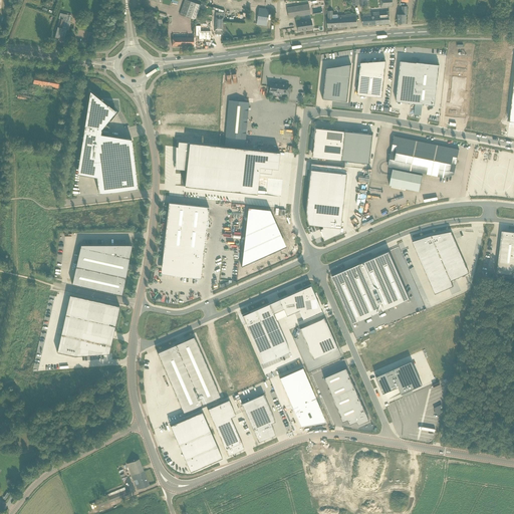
[(196,18),(200,5),(185,0),(184,0),(180,15),(195,20),(196,18)]
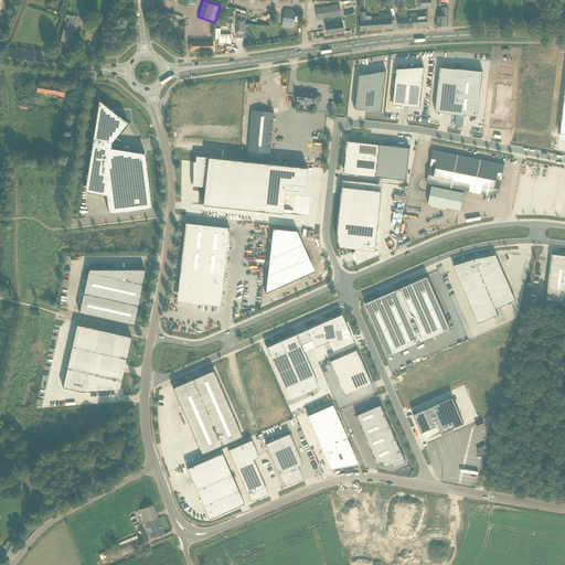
[(341,17),(339,4),(316,9),(317,20),(324,19),(326,21),(329,20),(328,18),(341,17)]
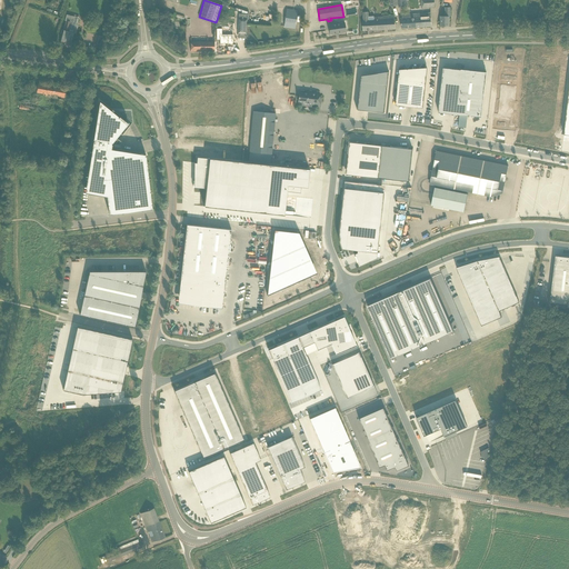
[(440,17),(440,26),(449,26),(449,17),(450,17),(450,7),(446,7),(446,17),(440,17)]
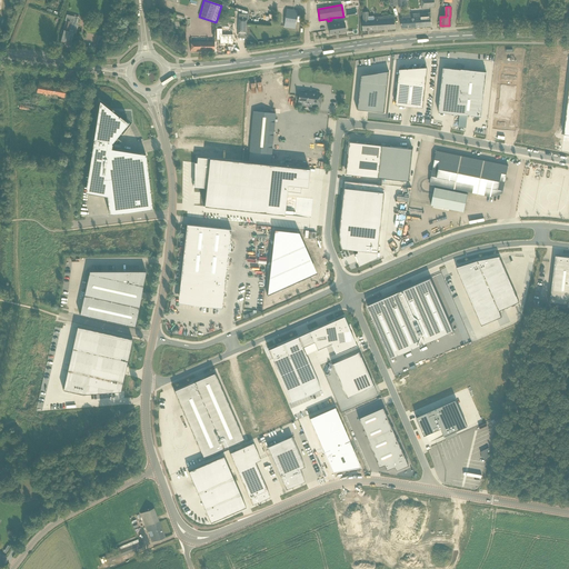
[(295,29),(297,10),(287,9),(285,27),(295,29)]
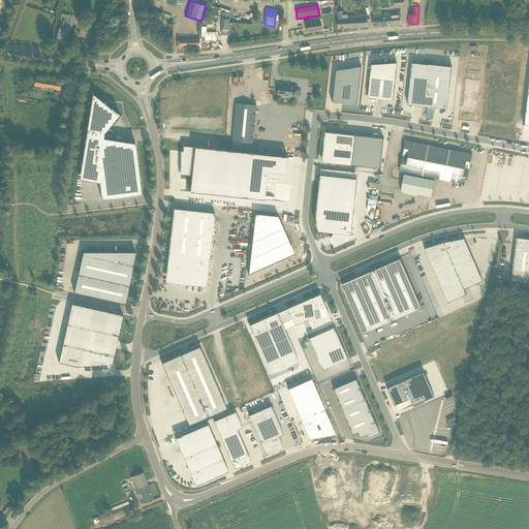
[(338,20),(337,20),(337,24),(337,29),(368,27),(367,22),(367,18),(367,14),(356,14),(356,16),(347,17),(347,16),(342,16),(342,11),(337,11),(338,20)]
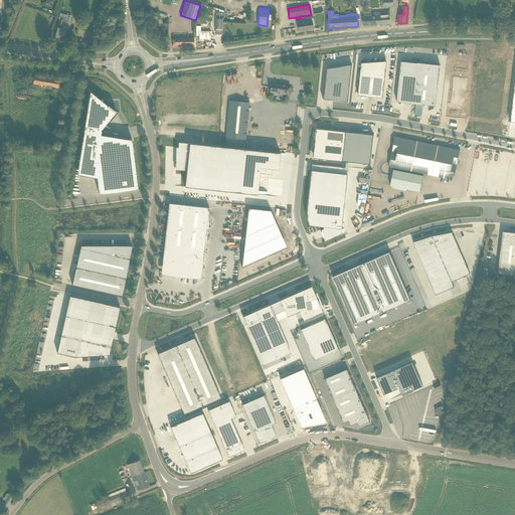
[(216,17),(215,30),(222,30),(223,17),(223,13),(216,12),(216,17)]
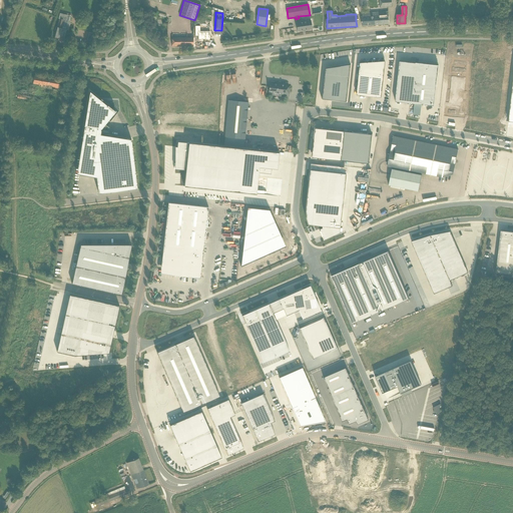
[(389,24),(388,12),(378,12),(370,13),(370,16),(362,17),(362,26),(375,25),(389,24)]
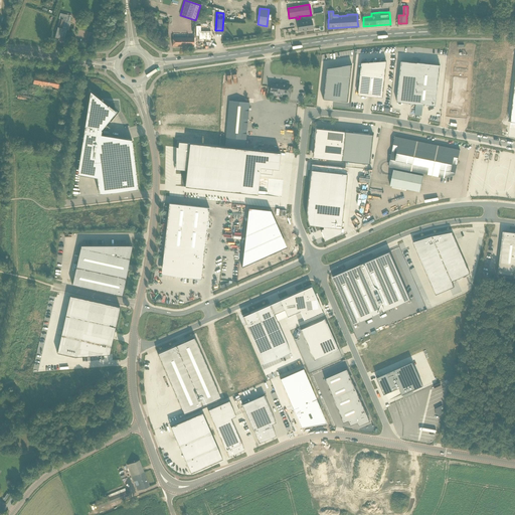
[(56,31),(54,39),(58,40),(59,41),(61,42),(63,41),(64,36),(66,30),(68,30),(70,21),(59,19),(57,27),(56,27),(55,28),(55,30),(55,31),(56,31)]
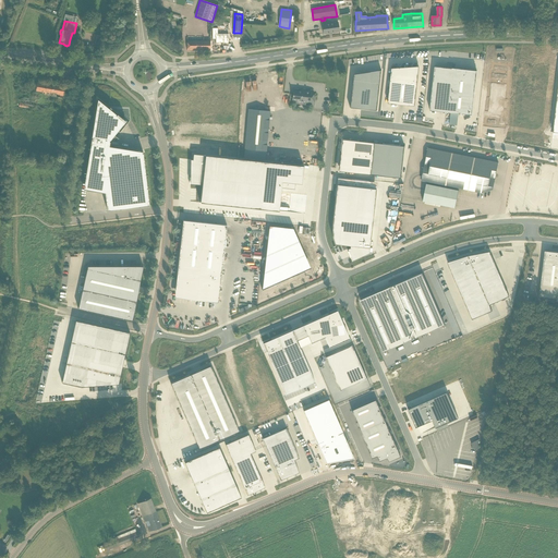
[(322,24),(323,34),(339,32),(338,22),(329,24),(329,23),(322,24)]
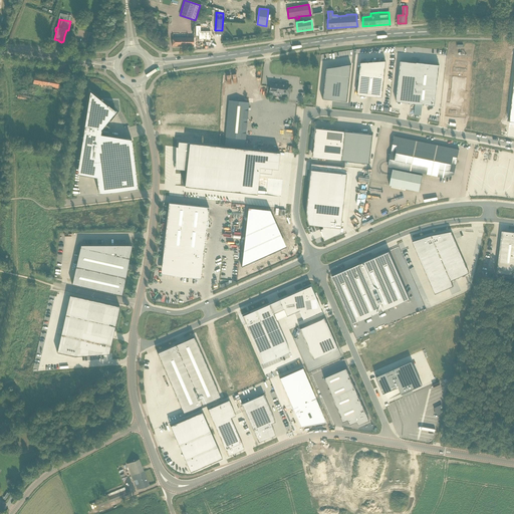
[(153,25),(153,29),(160,29),(160,33),(164,33),(164,25),(153,25)]
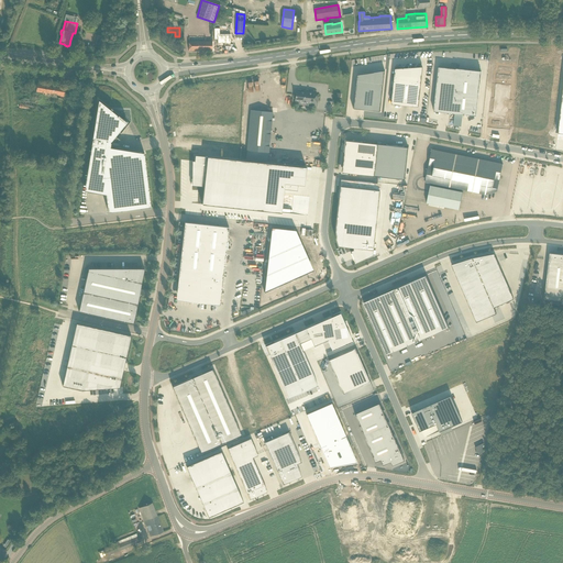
[(220,32),(213,32),(214,43),(218,43),(218,46),(231,46),(230,37),(220,37),(220,32)]
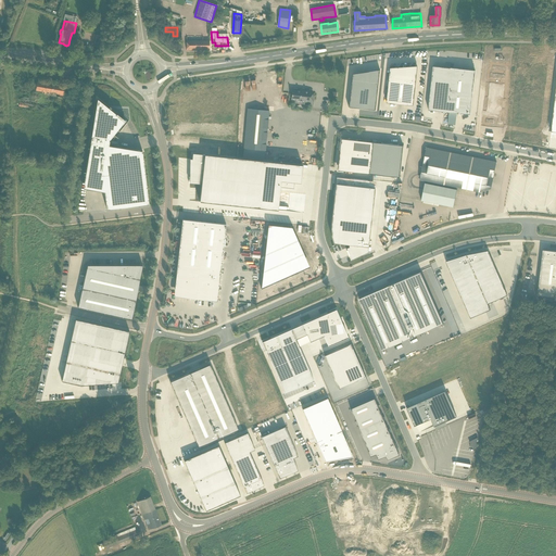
[(210,50),(210,41),(187,41),(187,45),(187,50),(210,50)]
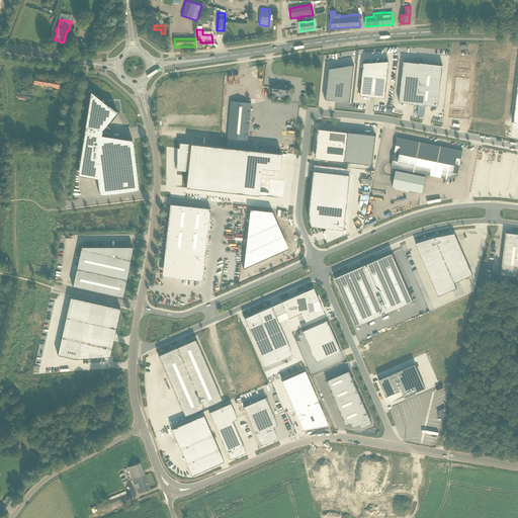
[(456,58),(449,116),(451,116),(451,115),(466,117),(467,110),(468,110),(473,60),(456,58)]
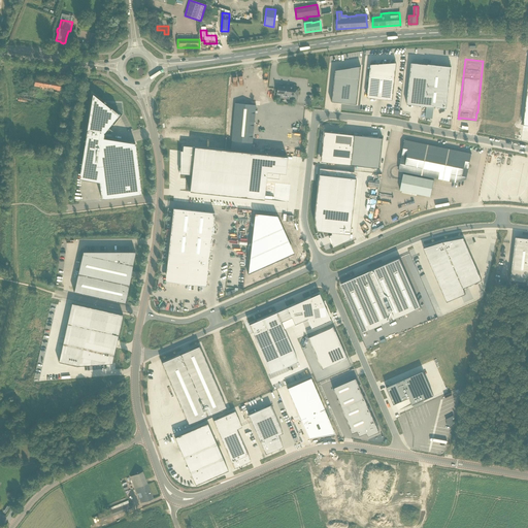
[(396,63),(390,63),(390,64),(376,65),(376,67),(374,67),(374,65),(370,66),(367,98),(392,100),(396,63)]
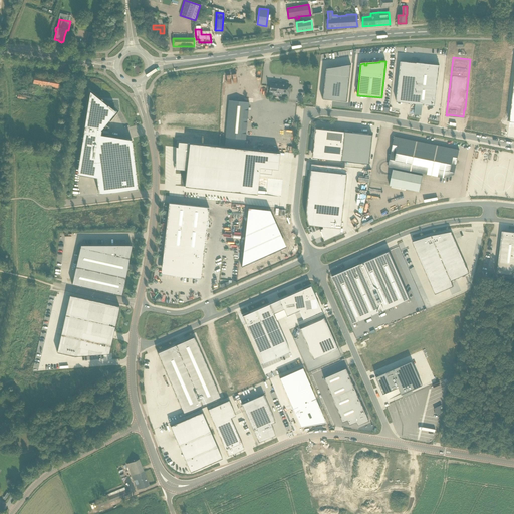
[(396,101),(435,106),(440,65),(401,61),(396,101)]
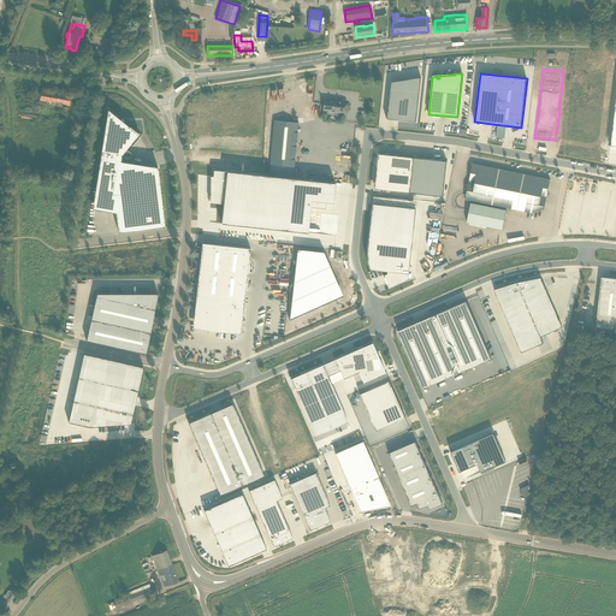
[(390,86),(386,119),(416,122),(421,77),(410,80),(390,82),(390,86)]
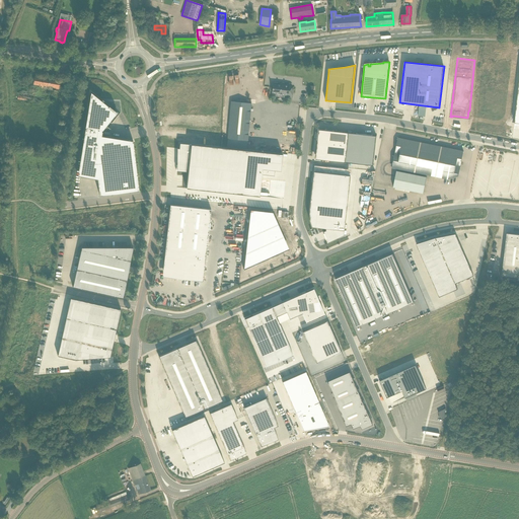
[(41,88),(59,91),(61,81),(34,77),(33,84),(42,85),(41,88)]
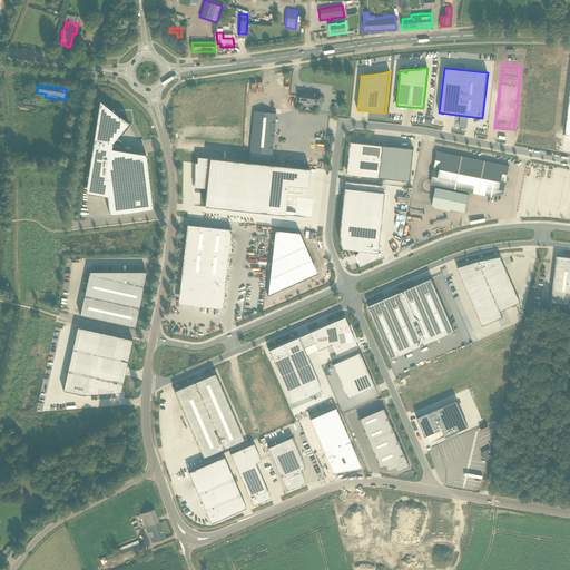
[(307,92),(307,94),(300,92),(298,101),(312,104),(312,105),(321,106),(322,98),(320,98),(321,94),(307,92)]
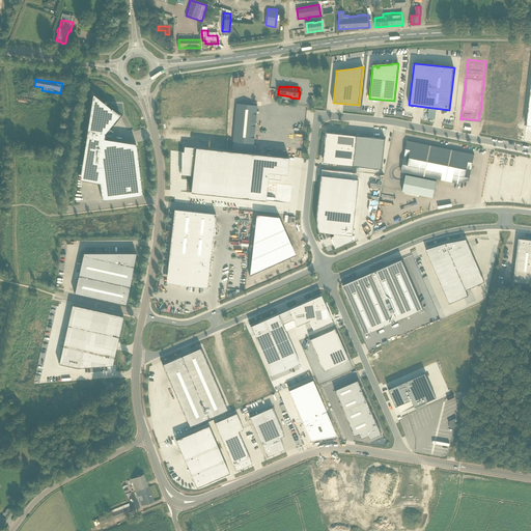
[(86,137),(79,180),(88,182),(100,184),(102,200),(142,195),(136,144),(104,139),(104,138),(112,139),(112,133),(113,133),(109,129),(110,127),(113,124),(112,123),(119,115),(112,110),(111,109),(106,105),(107,104),(105,102),(104,103),(93,94),(86,137)]
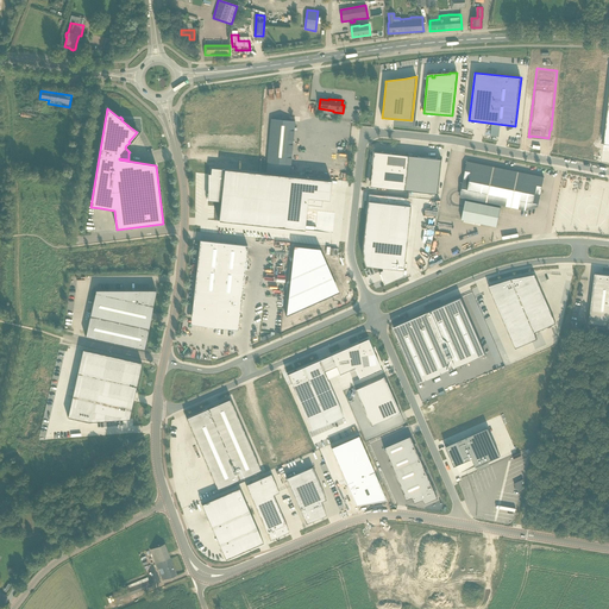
[(290,165),(295,121),(271,119),(267,163),(290,165)]
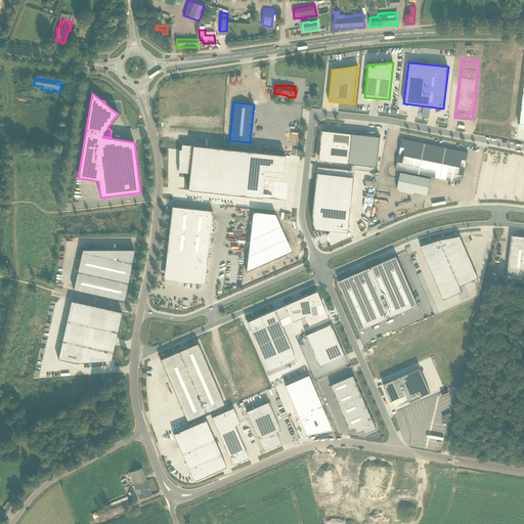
[(320,131),(318,156),(323,157),(322,162),(377,167),(381,137),(320,131)]
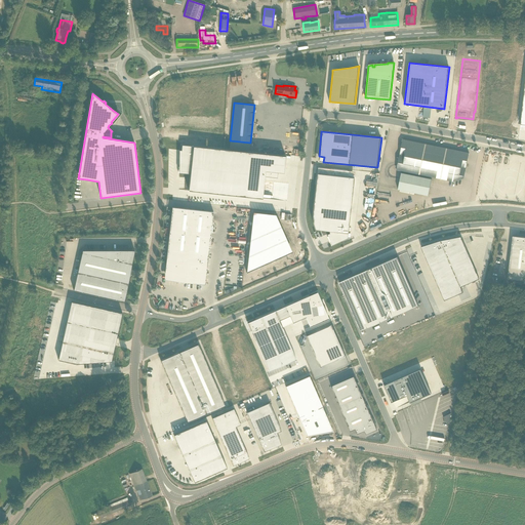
[(396,170),(452,182),(463,179),(469,153),(402,139),(396,170)]
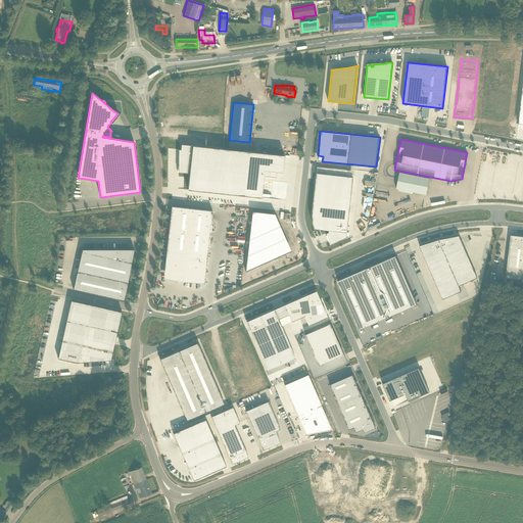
[(180,149),(179,172),(190,173),(188,189),(262,197),(265,176),(277,177),(277,172),(283,172),(285,155),(182,144),(182,149),(180,149)]
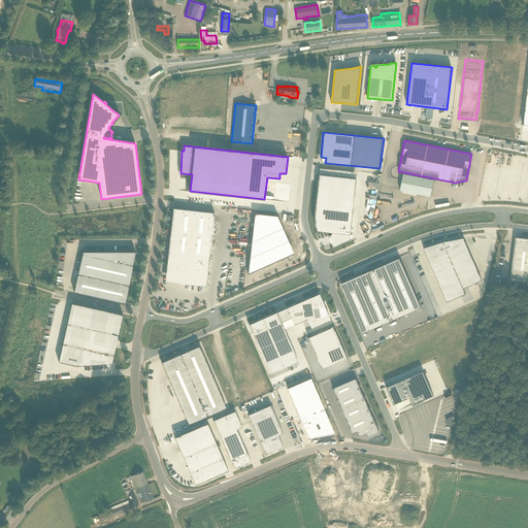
[(315,211),(315,218),(315,225),(317,231),(331,232),(331,234),(329,235),(333,246),(349,239),(356,178),(319,174),(315,211)]
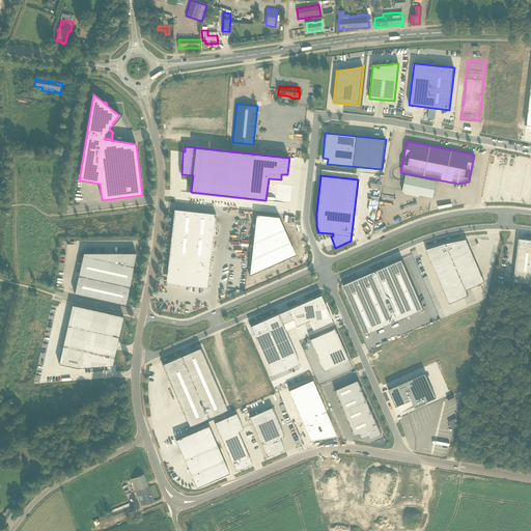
[(402,192),(432,198),(437,182),(406,175),(402,192)]
